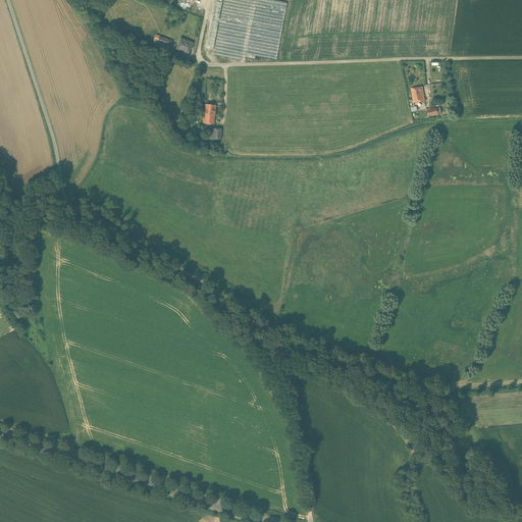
[(286,3),(272,0),(223,0),(214,55),(245,60),(246,57),(255,59),(255,56),(276,60),(286,3)]
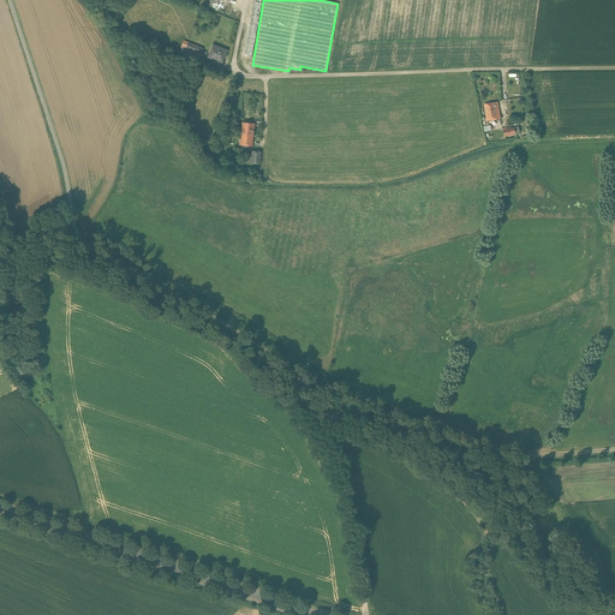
[(203,48),(187,42),(185,49),(184,53),(183,55),(198,61),(203,48)]
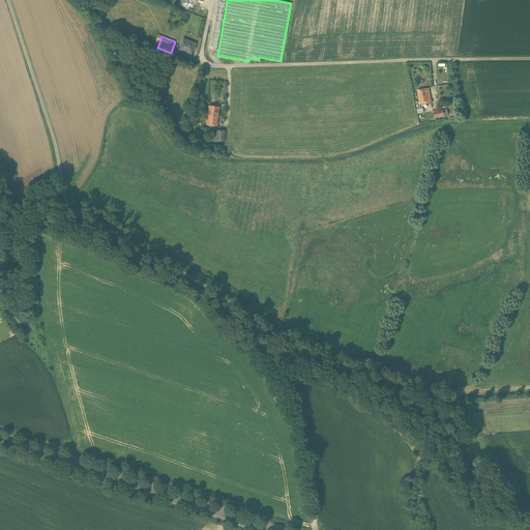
[(196,43),(183,38),(179,48),(186,51),(185,52),(192,55),(196,43)]
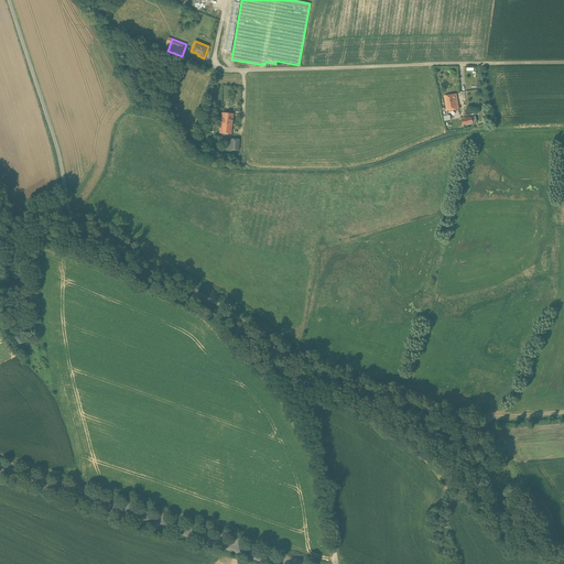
[(456,95),(445,96),(447,110),(458,109),(456,95)]
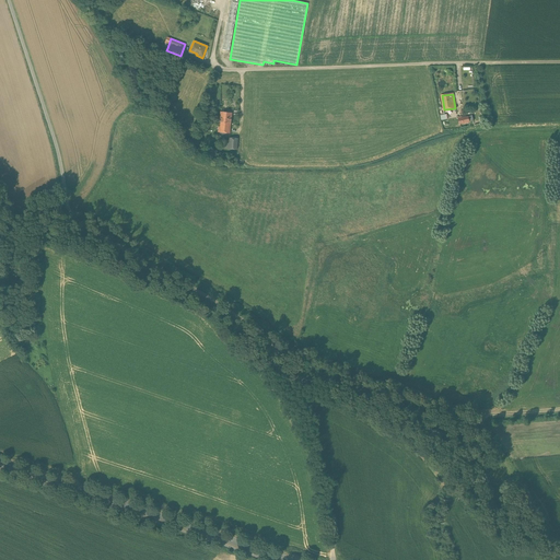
[(232,113),(220,112),(219,123),(231,124),(232,113)]
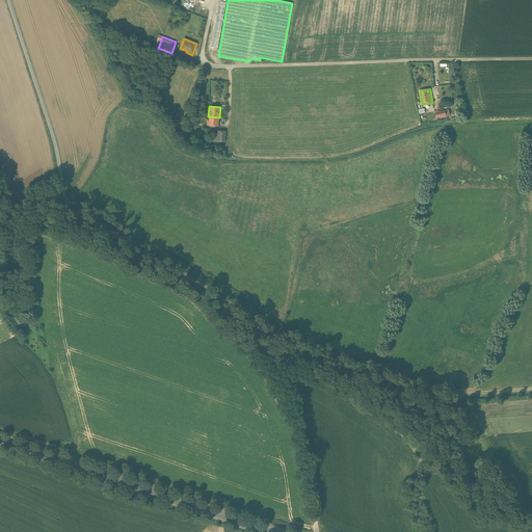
[(219,117),(208,116),(207,126),(218,127),(219,117)]
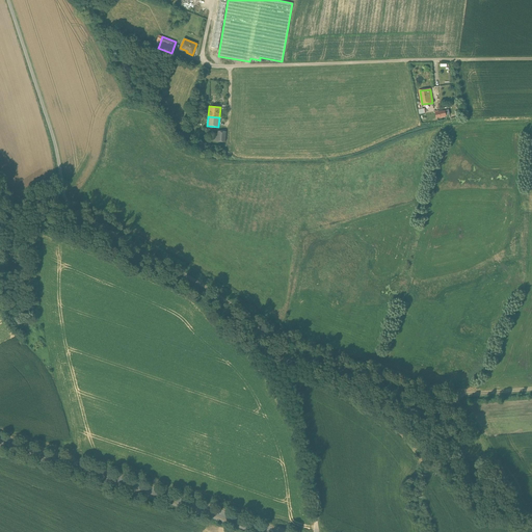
[(225,131),(217,131),(217,133),(216,141),(224,142),(225,131)]
